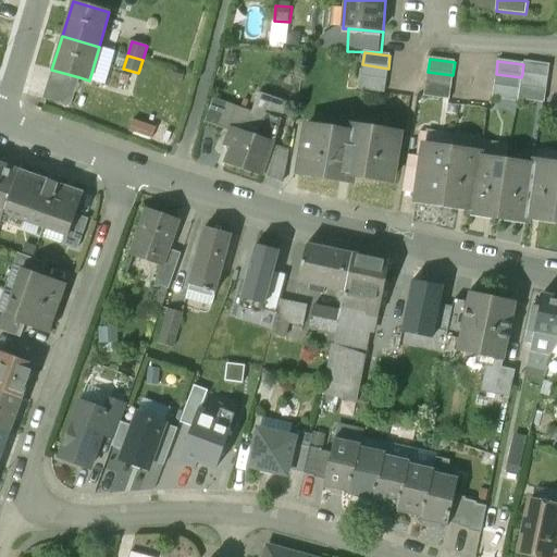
[(549,65),(523,61),(523,64),(522,74),(548,77),(549,65)]
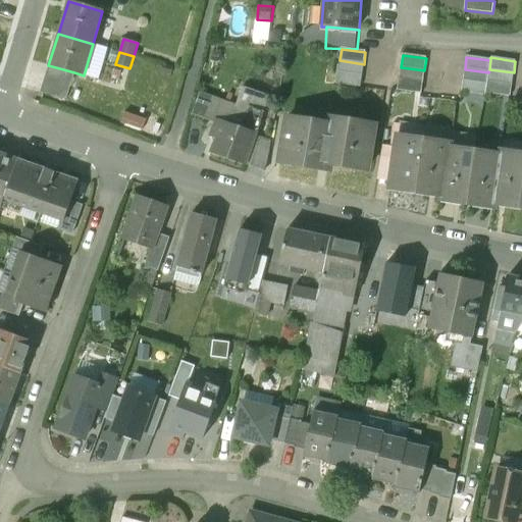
[(364,64),(340,60),(337,72),(362,76),(364,64)]
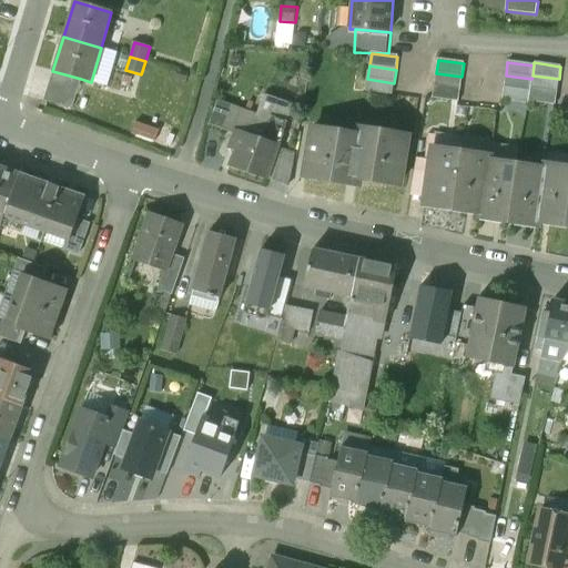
[(81,79),(57,72),(48,102),(72,109),(81,79)]
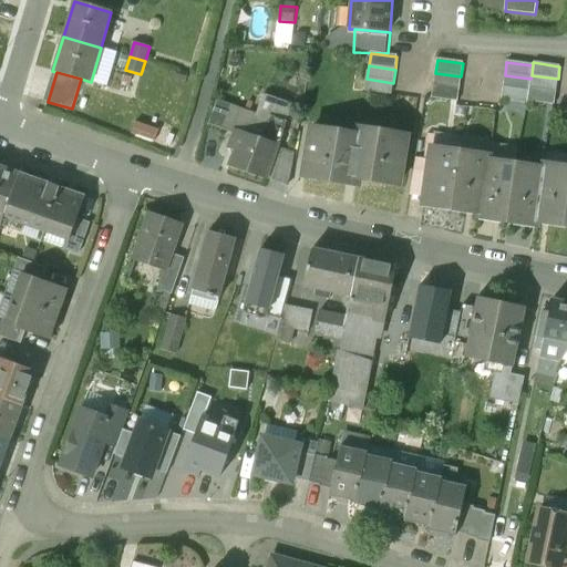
[(461,76),(435,73),(433,86),(460,90),(461,76)]
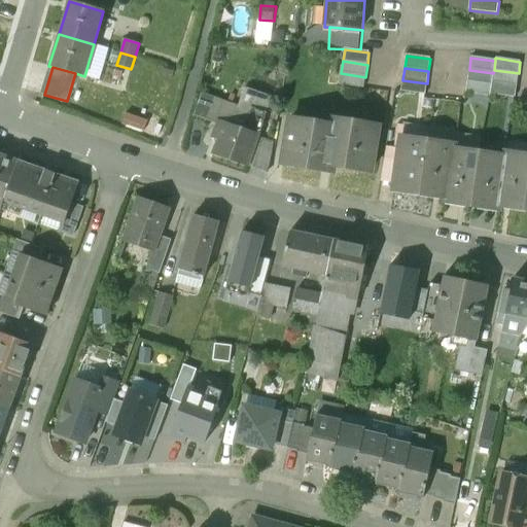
[(493,73),(469,70),(467,81),(492,84),(492,82),(493,73)]
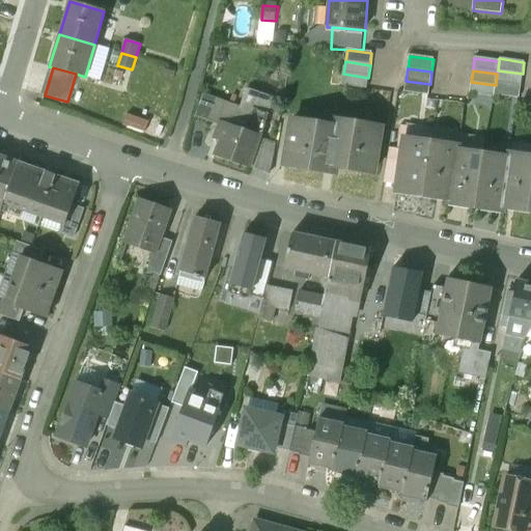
[(523,74),(498,71),(497,74),(496,83),(521,87),(523,74)]
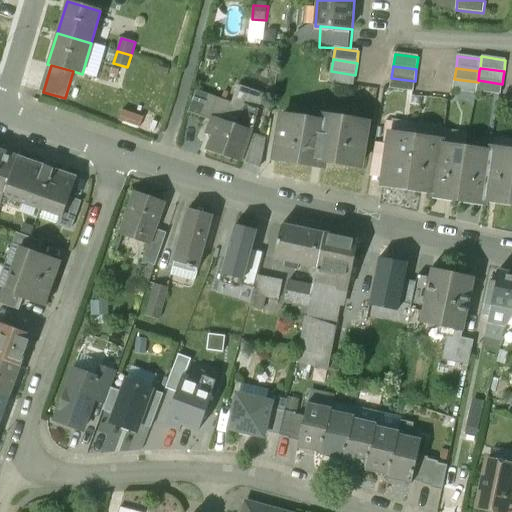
[(355,75),(331,71),(330,83),(353,86),(355,75)]
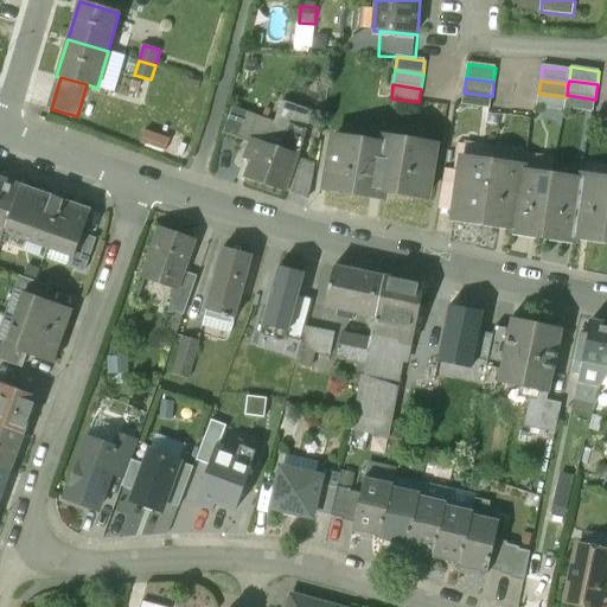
[(492,96),(464,93),(461,106),(490,109),(492,96)]
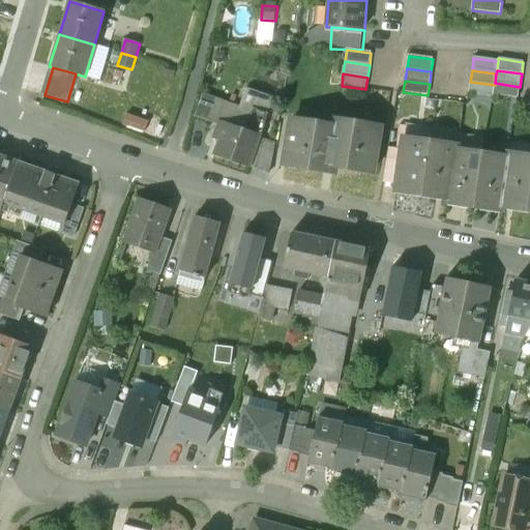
[(495,85),(470,82),(468,94),(493,97),(493,95),(495,85)]
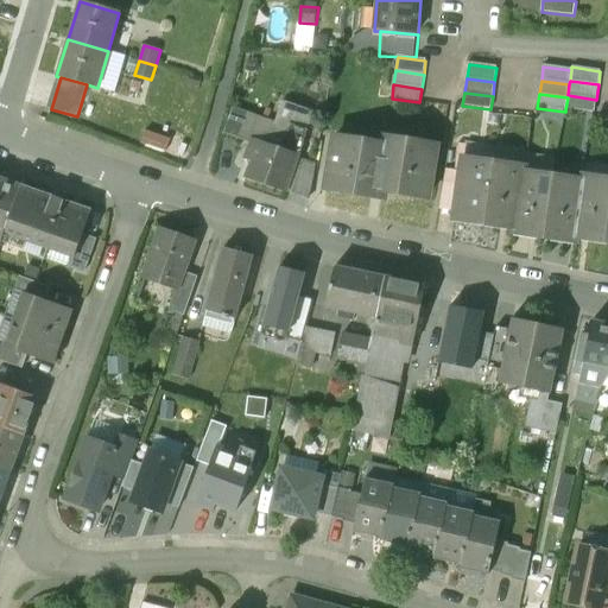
[(596,100),(568,95),(568,97),(565,109),(595,114),(596,100)]
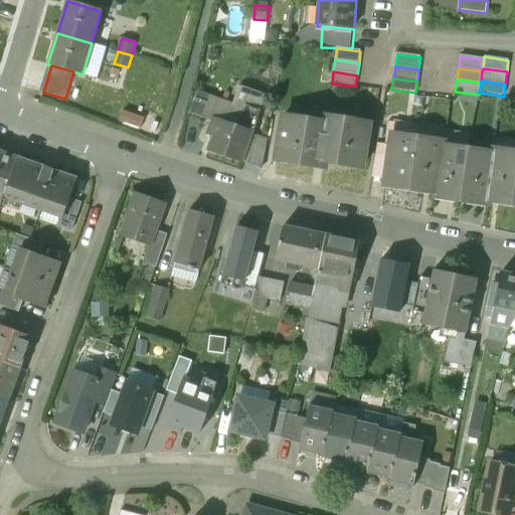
[(187,117),(211,126),(213,119),(244,130),(249,116),(258,119),(266,98),(246,91),(240,107),(195,91),(187,117)]
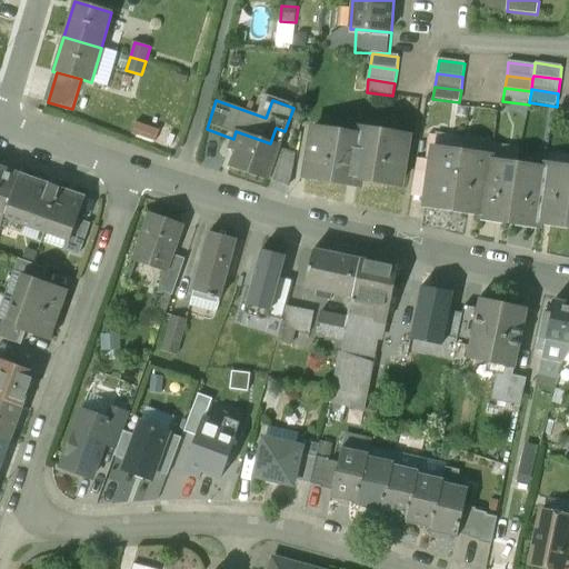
[(160,128),(137,121),(132,133),(156,140),(160,128)]
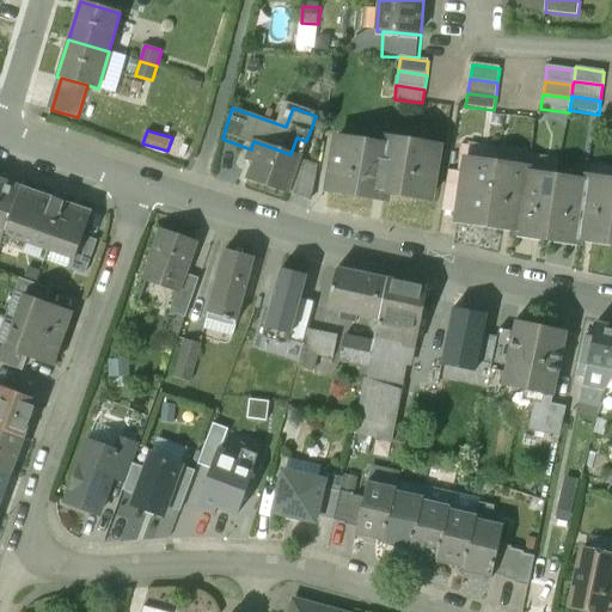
[(439,147),(387,139),(386,147),(337,139),(329,191),(386,201),(387,193),(430,200),(439,147)]
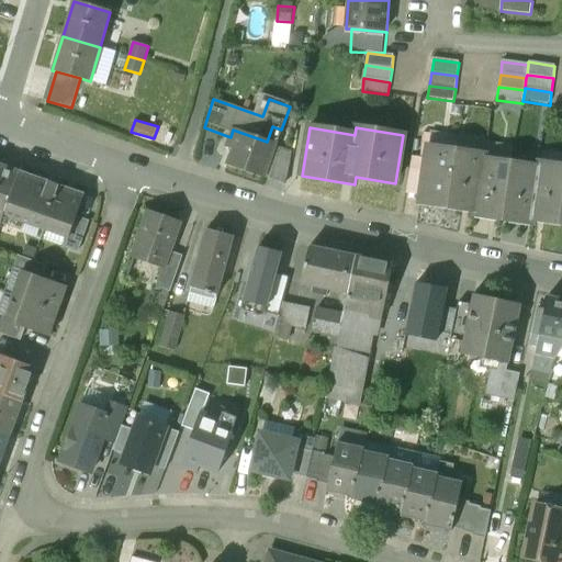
[(267,142),(233,130),(231,137),(226,146),(234,148),(227,164),(265,178),(267,173),(278,146),(267,142)]
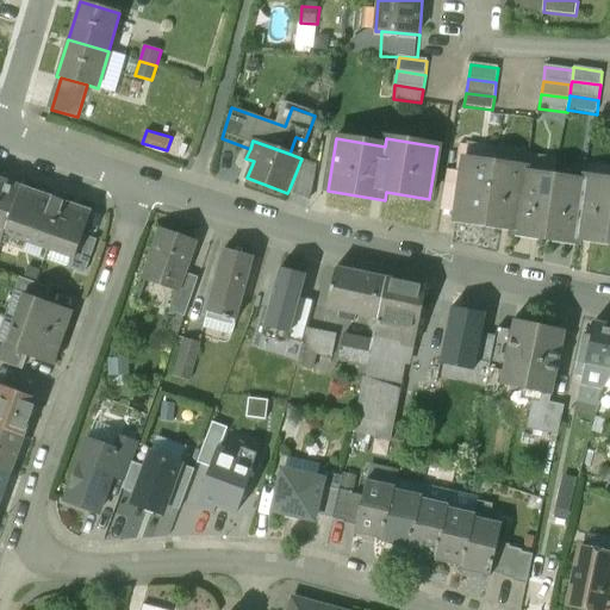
[(317,165),(302,159),(290,188),(312,197),(317,165)]
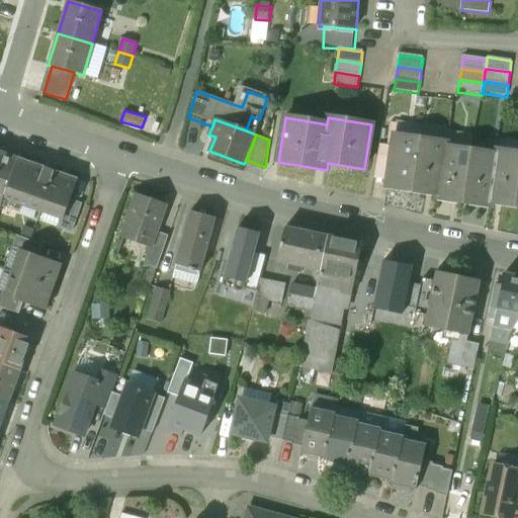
[(421,141),(395,137),(387,185),(413,189),(421,141)]
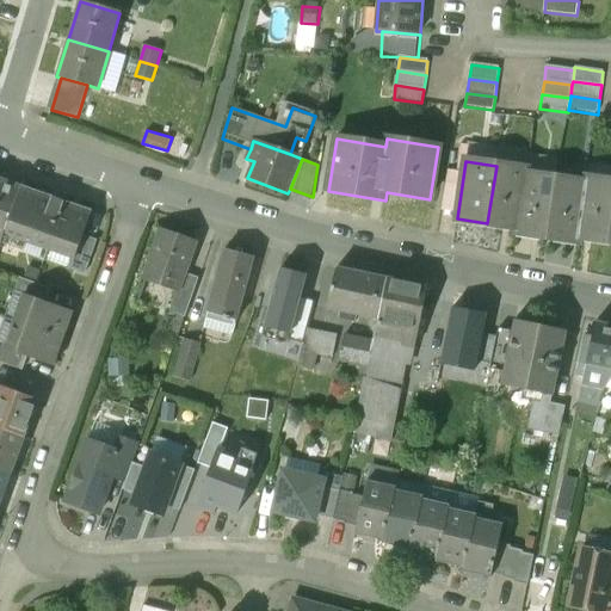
[(525,170),(497,166),(487,223),(511,227),(512,232),(517,232),(525,174),(525,170)]
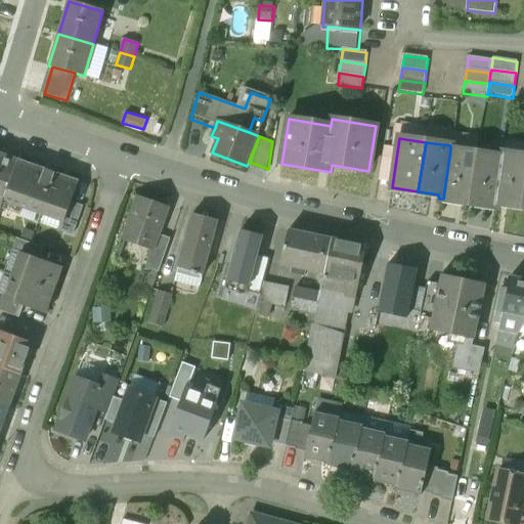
[(477,154),(450,149),(443,199),(463,202),(465,207),(469,207),(477,154)]
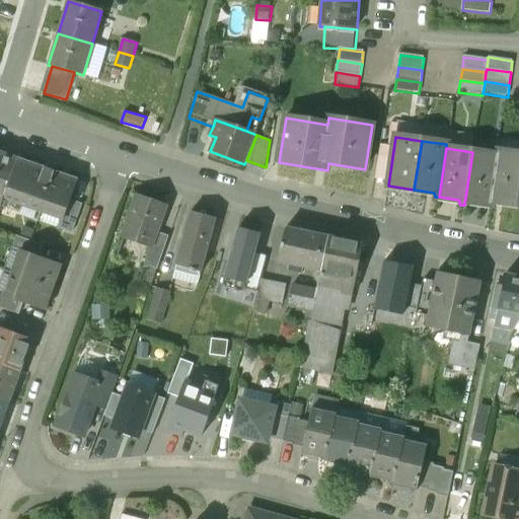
[(498,155),(472,152),(464,205),(469,206),(473,202),(491,205),(498,155)]
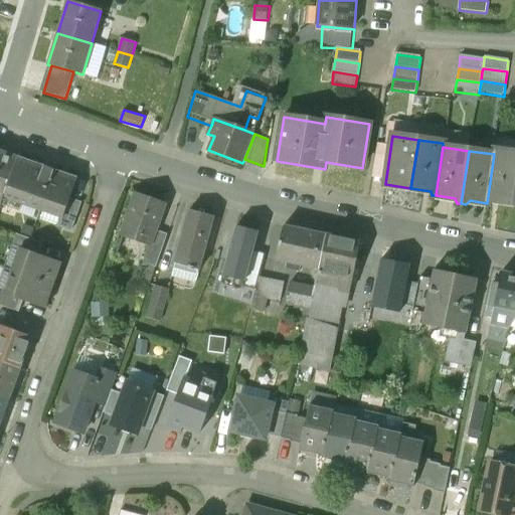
[(514,191),(514,153),(494,151),(494,154),(487,203),(492,203),(495,200),(513,203),(514,191)]
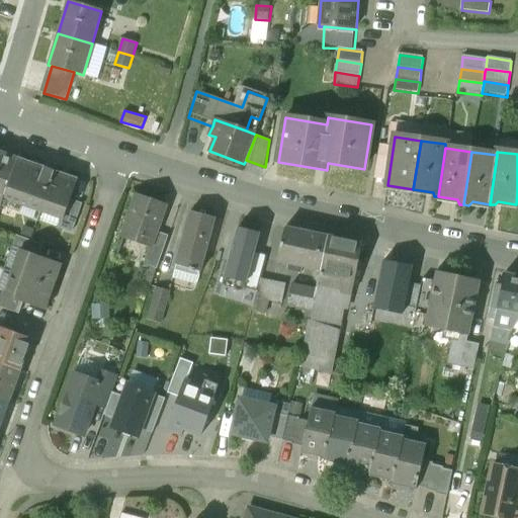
[(18,160),(0,153),(0,209),(4,199),(18,160)]
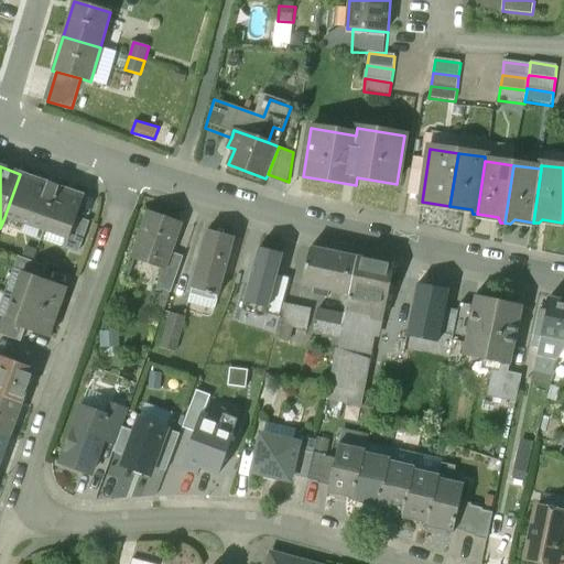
[(60,188),(20,174),(4,217),(44,232),(60,188)]
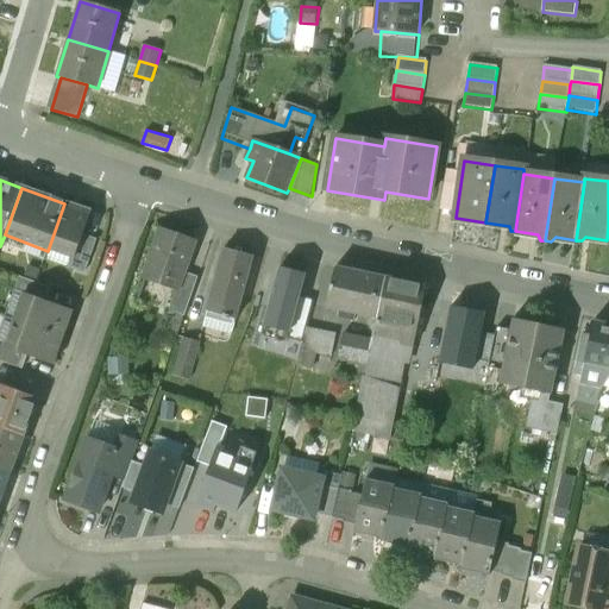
[(92,214),(64,203),(48,251),(73,259),(74,261),(83,236),(92,214)]
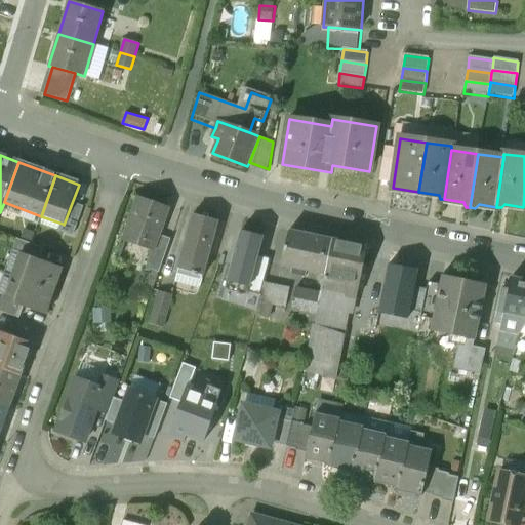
[(167,209),(139,199),(126,236),(154,246),(155,246),(158,235),(167,209)]
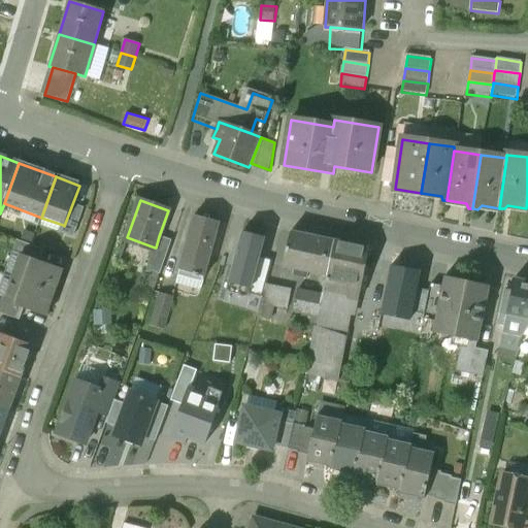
[(84,209),(72,204),(64,226),(63,225),(60,232),(73,236),(84,209)]
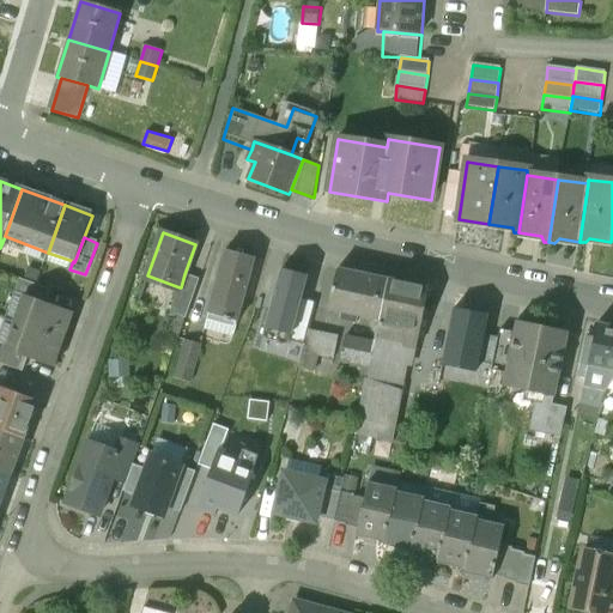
[(226,250),(208,314),(226,319),(226,321),(232,322),(232,320),(238,322),(256,259),(226,250)]
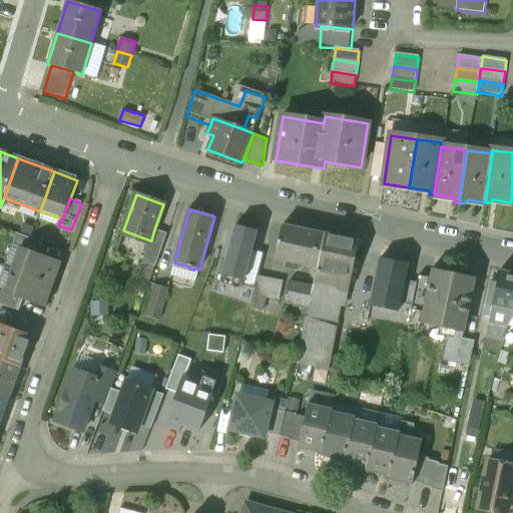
[(220,283),(242,289),(243,287),(252,250),(258,231),(235,225),(220,283)]
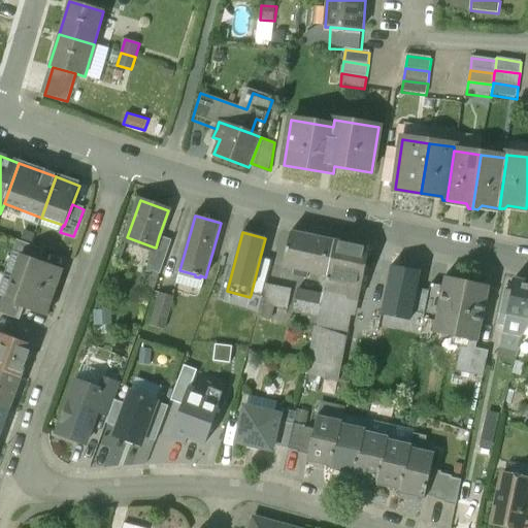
[(334,241),(291,232),(284,266),(295,269),(294,275),(307,278),(309,271),(327,275),(334,241)]
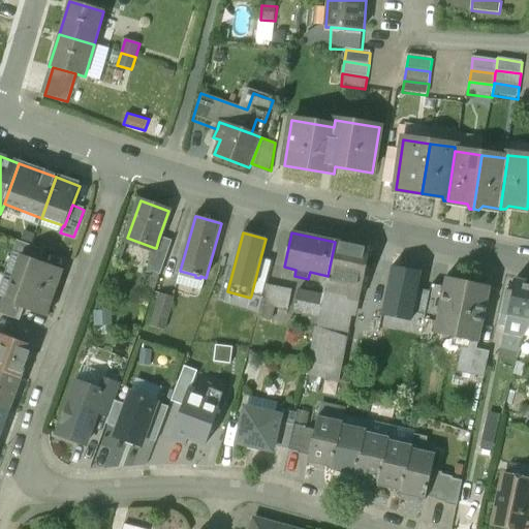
[(173,241),(159,237),(156,248),(155,248),(148,271),(160,275),(173,241)]
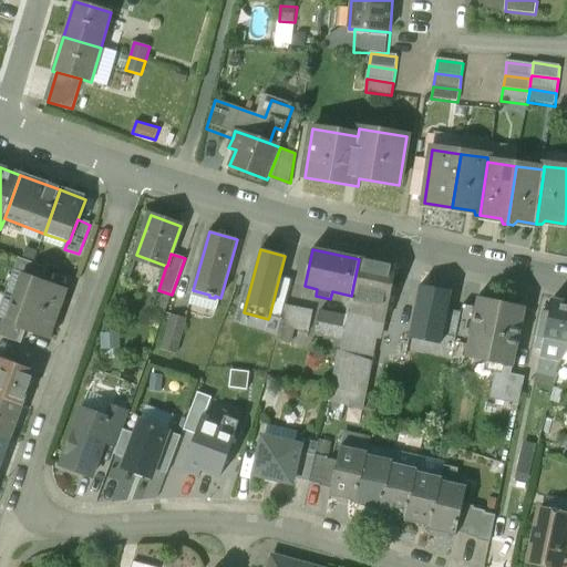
[(48,268),(18,258),(13,274),(21,277),(22,275),(42,281),(48,268)]
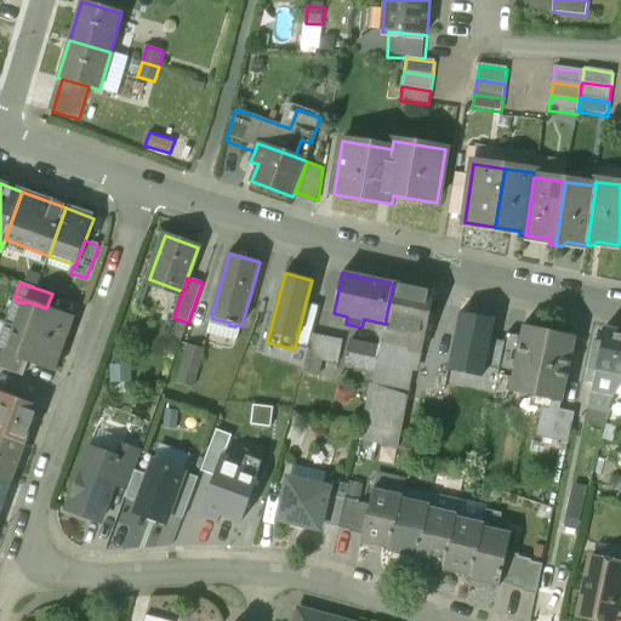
[(434,292),(393,284),(385,324),(385,326),(421,334),(426,335),(434,292)]
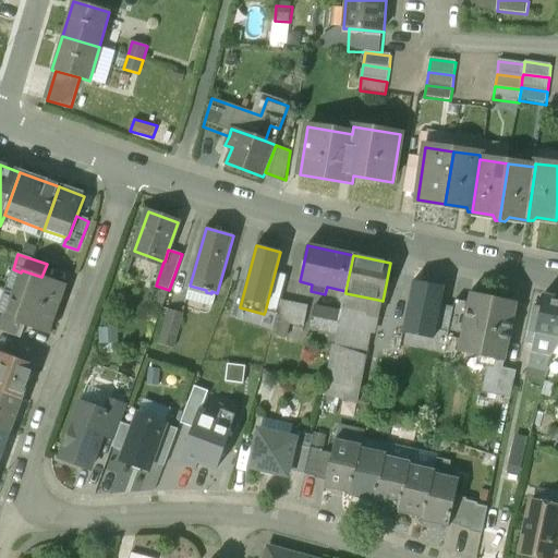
[(41,277),(22,270),(21,273),(13,294),(55,308),(62,284),(41,277)]
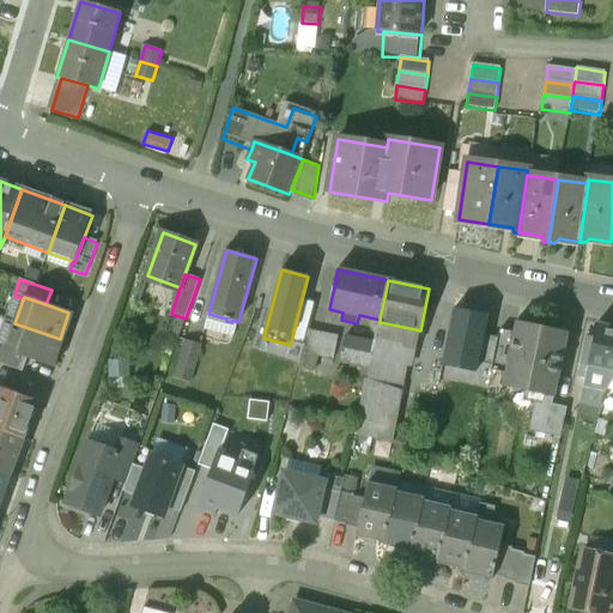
[(302,299),(291,343),(305,346),(309,329),(316,303),(302,299)]
